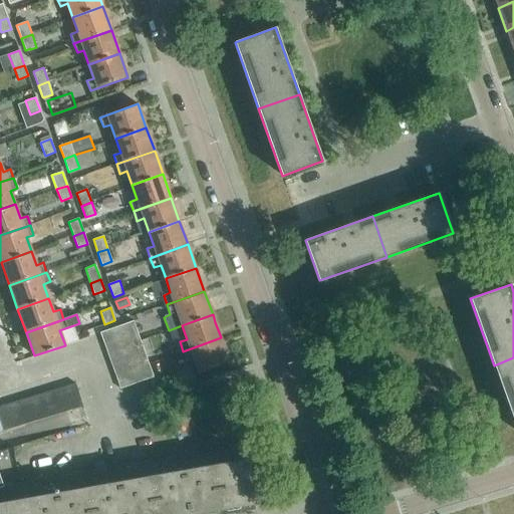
[(138,334),(134,322),(133,320),(122,324),(126,335),(127,338),(138,334)]
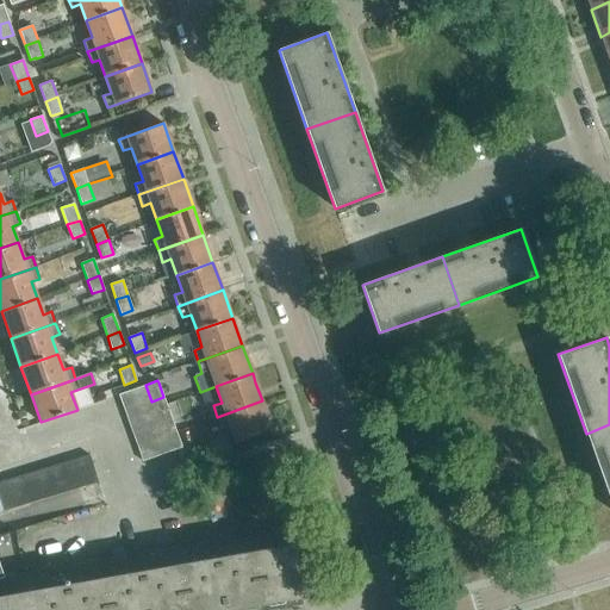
[(150,398),(145,385),(118,394),(123,409),(150,398)]
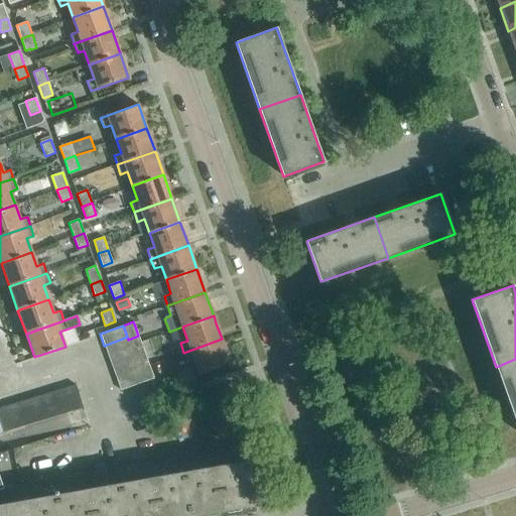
[(143,350),(138,336),(128,340),(131,348),(133,354),(143,350)]
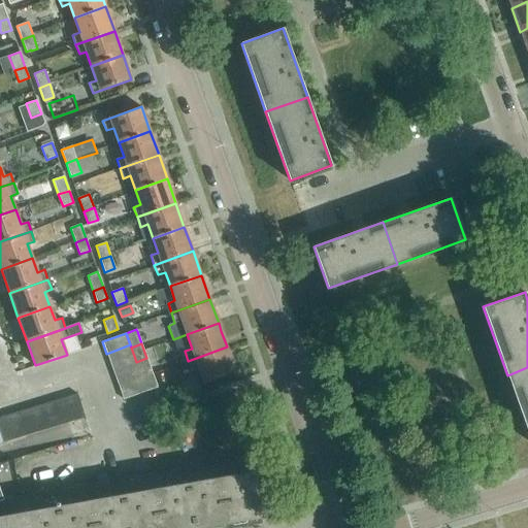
[(134,356),(131,348),(130,344),(106,354),(110,365),(134,356)]
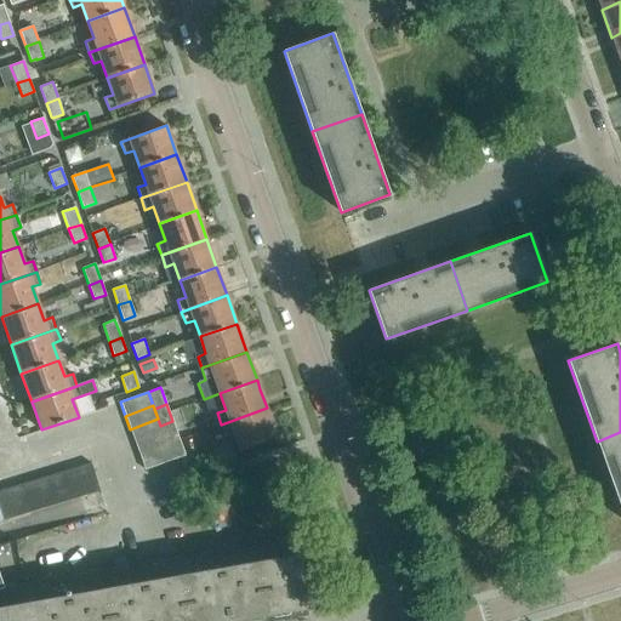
[(277,437),(267,408),(221,425),(226,436),(234,433),(240,450),(277,437)]
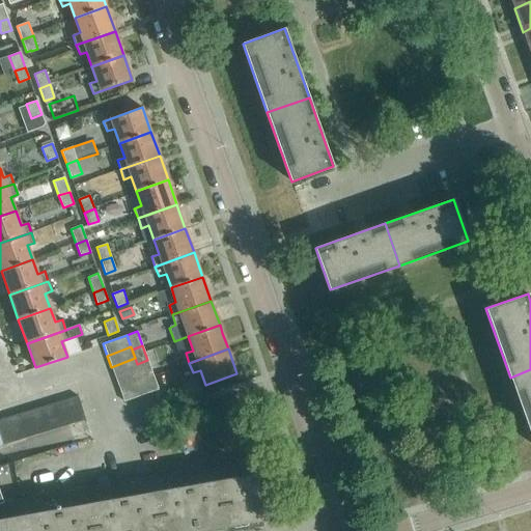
[(139,369),(137,364),(135,358),(111,367),(115,379),(139,369)]
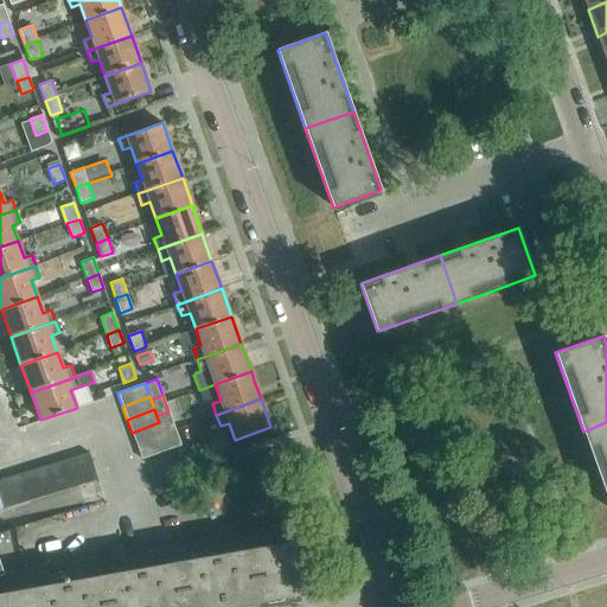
[(174,428),(168,411),(157,416),(159,422),(163,433),(174,428)]
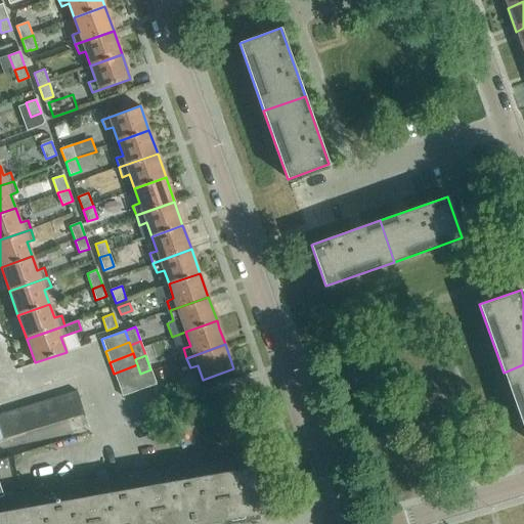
[(141,376),(140,374),(137,364),(114,374),(118,385),(141,376)]
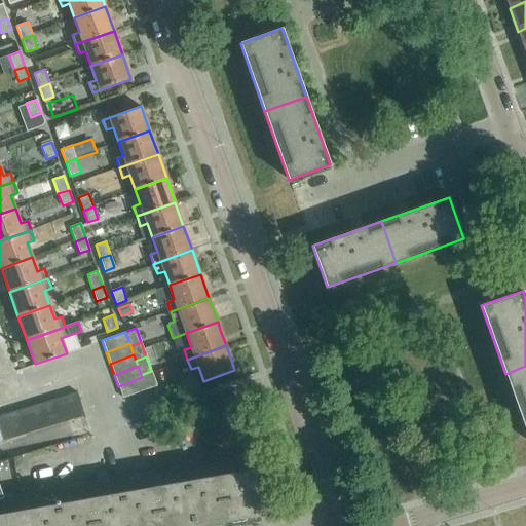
[(525,366),(505,374),(525,431),(525,366)]
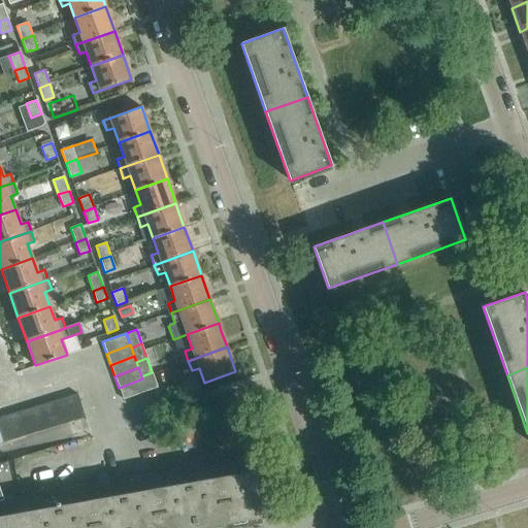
[(157,387),(152,372),(141,376),(142,378),(146,391),(157,387)]
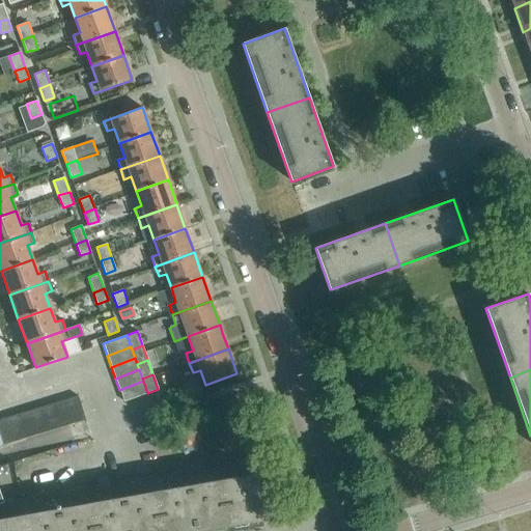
[(147,393),(143,381),(119,390),(123,401),(147,393)]
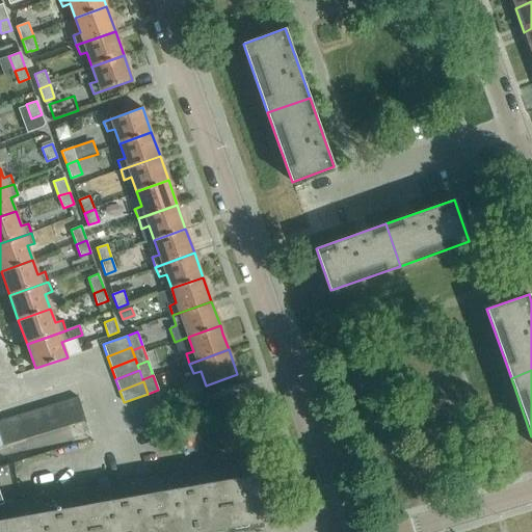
[(85,420),(78,396),(65,400),(73,424),(85,420)]
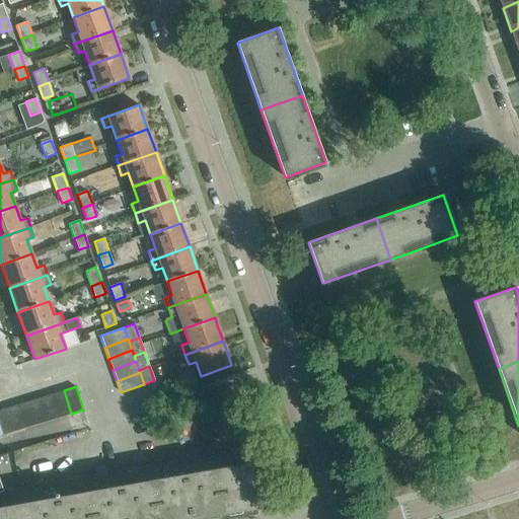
[(71,414),(64,390),(53,393),(60,417),(71,414)]
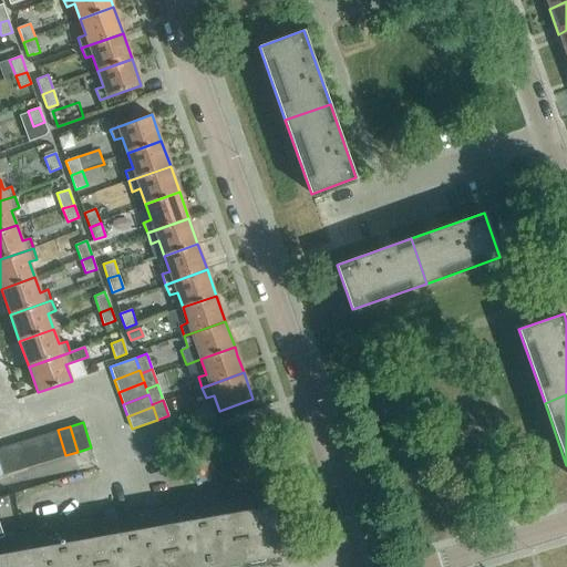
[(65,455),(58,430),(44,434),(52,460),(65,455)]
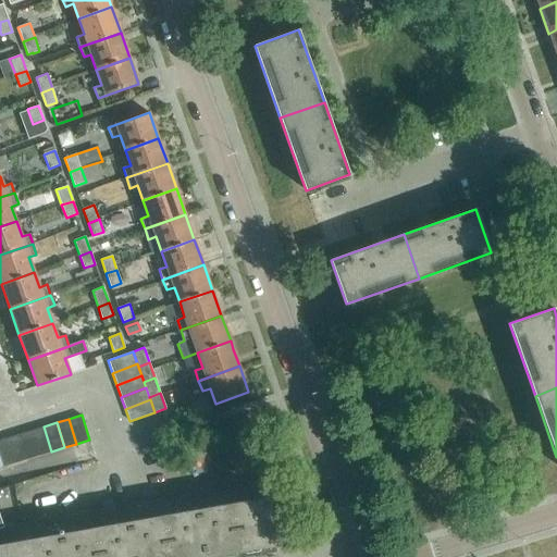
[(51,452),(44,426),(32,430),(39,455),(51,452)]
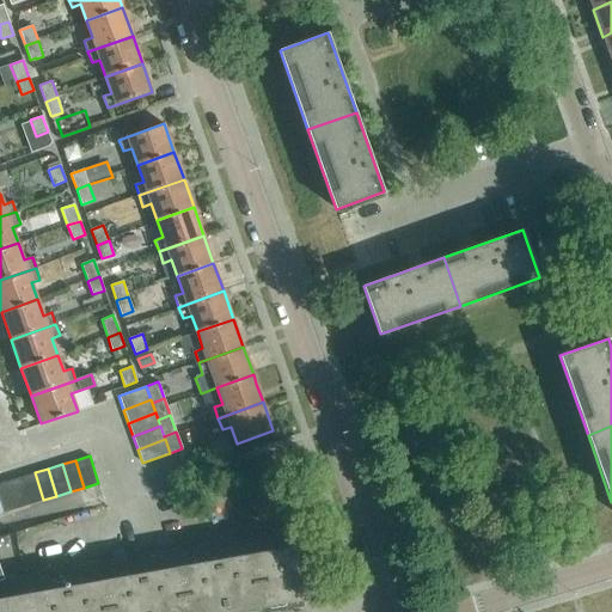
[(43,500),(35,472),(20,477),(29,505),(43,500)]
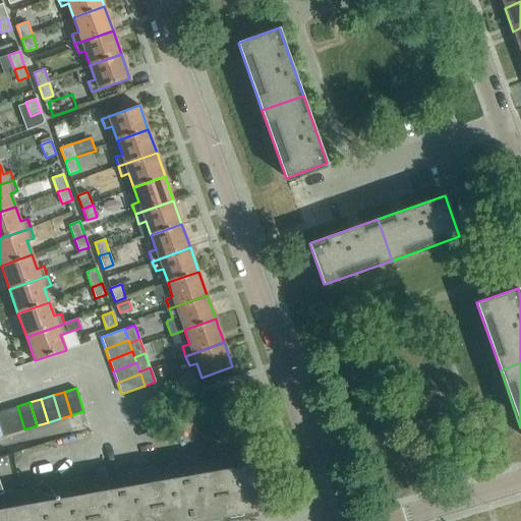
[(24,429),(17,406),(6,409),(13,432),(24,429)]
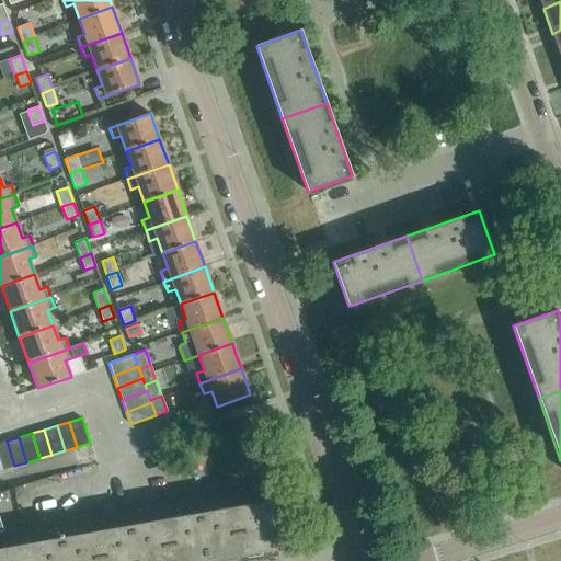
[(14,466),(7,441),(0,443),(0,466),(1,470),(14,466)]
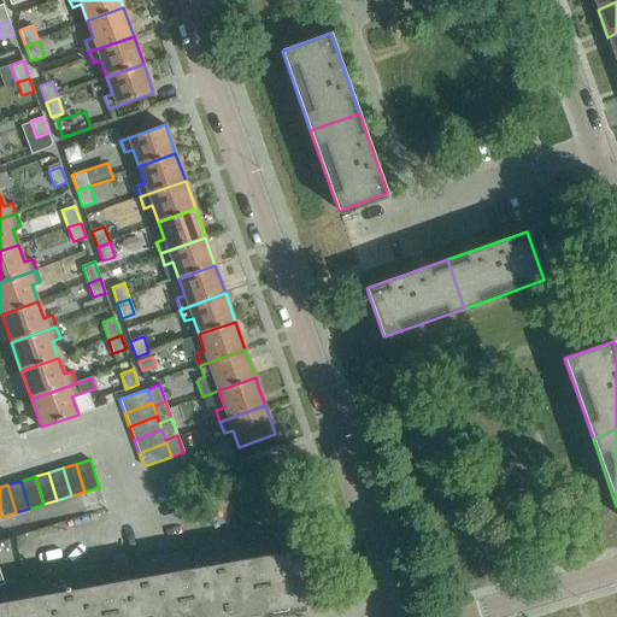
[(293,533),(64,573),(63,563),(34,568),(36,579),(3,585),(0,585),(0,616),(256,616),(305,609),(304,604),(305,604),(303,587),(307,586),(303,562),(298,562),(293,533)]
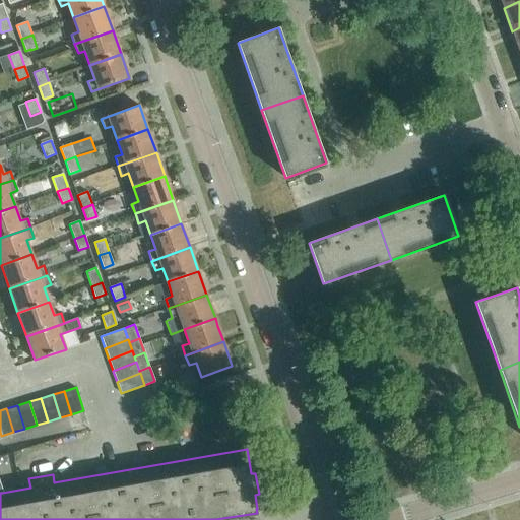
All buildings are outlined.
